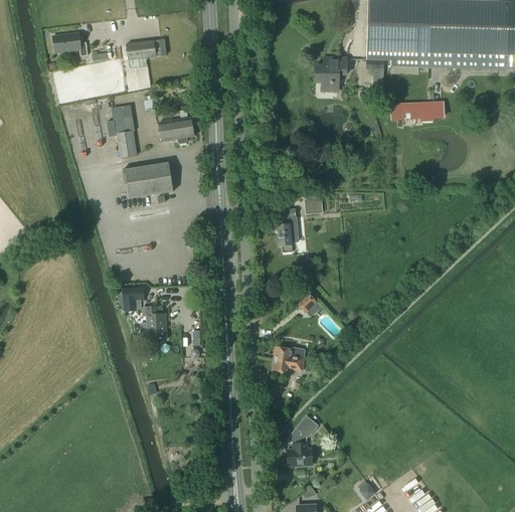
[(514,68),(514,1),(478,0),(368,0),(366,58),(391,58),(390,64),(514,68)]
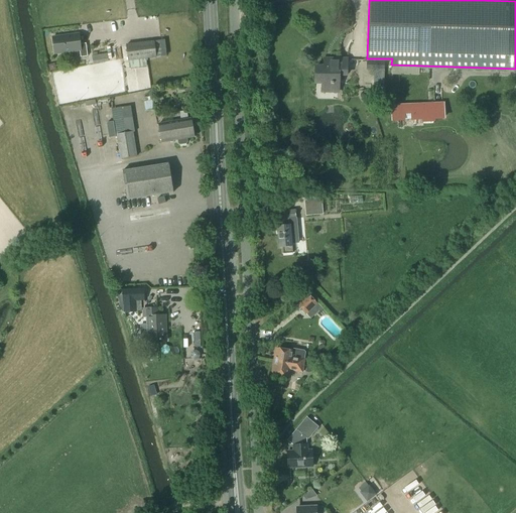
[(81,54),(88,53),(86,41),(80,42),(79,32),(52,35),(54,51),(80,48),(81,54)]
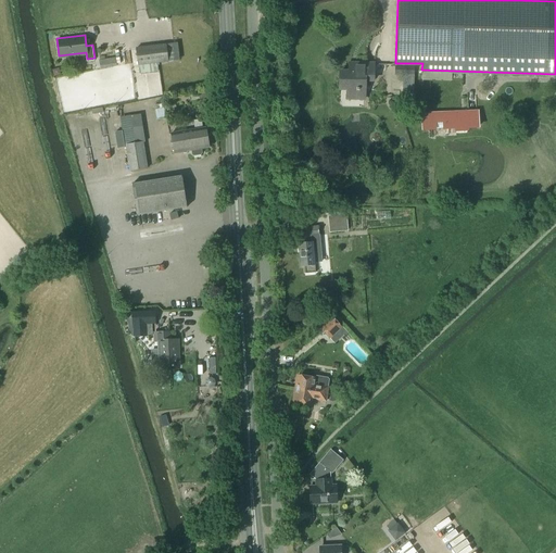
[(138,63),(167,59),(165,42),(136,46),(138,63)]
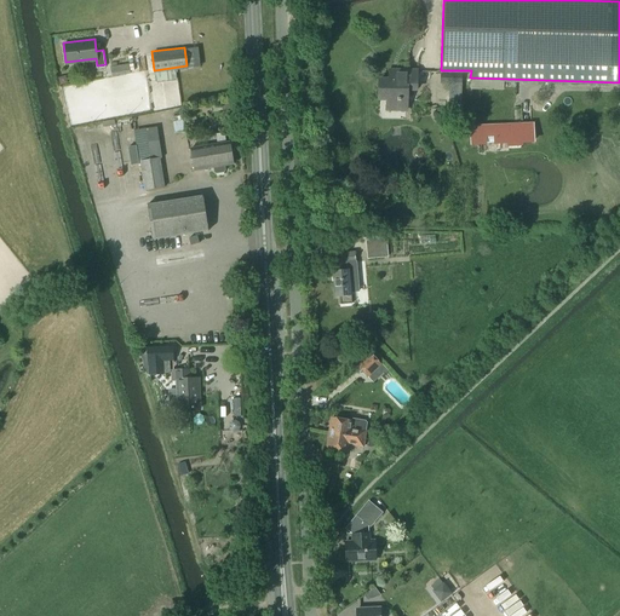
[(415,87),(417,69),(397,69),(397,78),(379,78),(379,97),(388,97),(388,107),(406,108),(406,87),(415,87)]
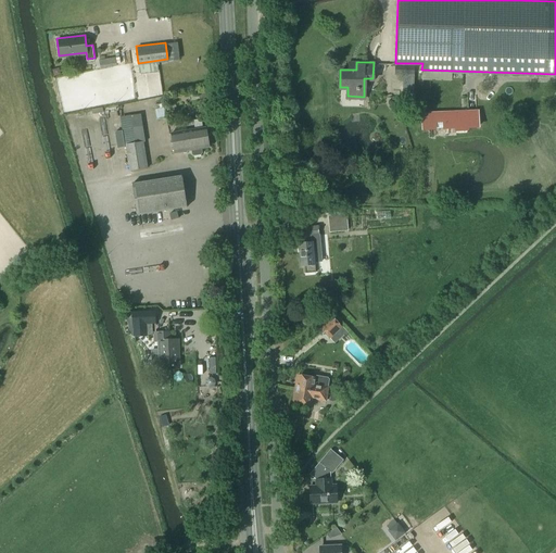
[(403,73),(403,83),(413,84),(414,73),(403,73)]
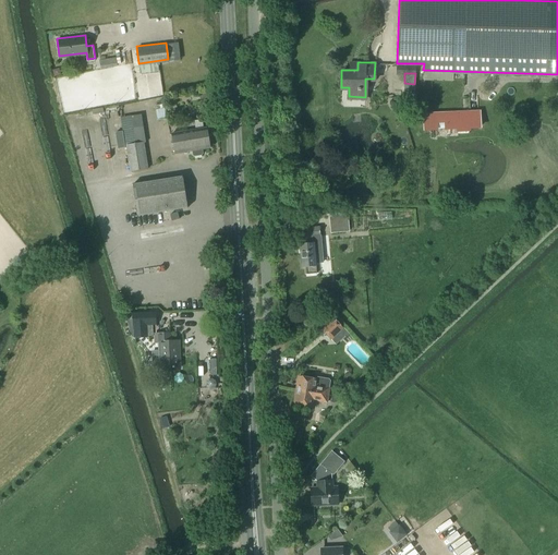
[(414,106),(414,96),(405,96),(405,106),(414,106)]
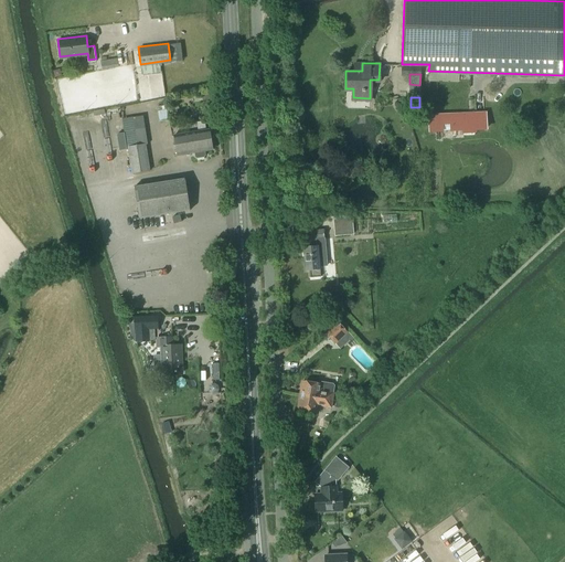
[(486,112),(429,114),(429,128),(441,128),(441,117),(451,117),(451,128),(486,127),(486,112)]
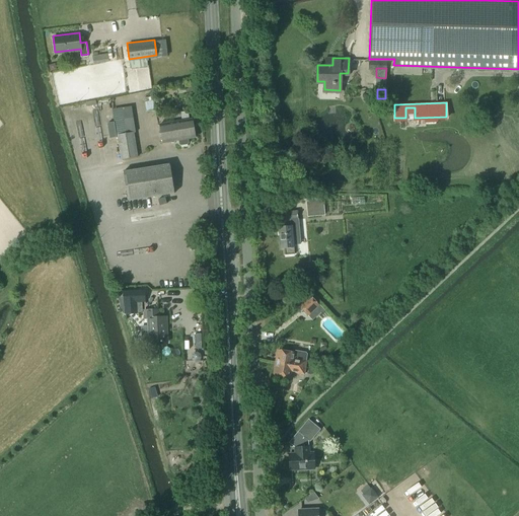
[(133,115),(124,117),(127,132),(133,131),(136,131),(133,115)]
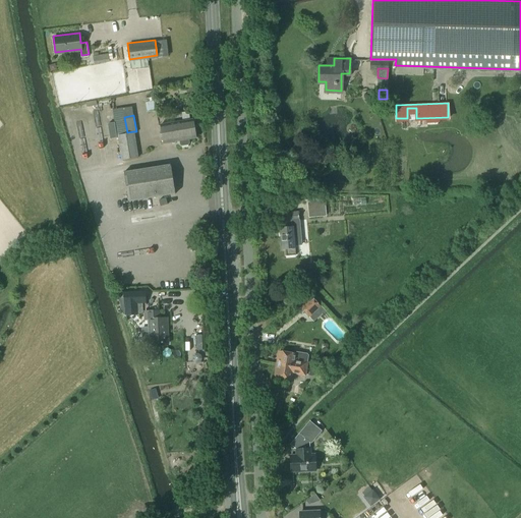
[(164,141),(179,139),(179,142),(181,144),(187,142),(188,141),(188,137),(195,136),(192,117),(161,122),(164,141)]
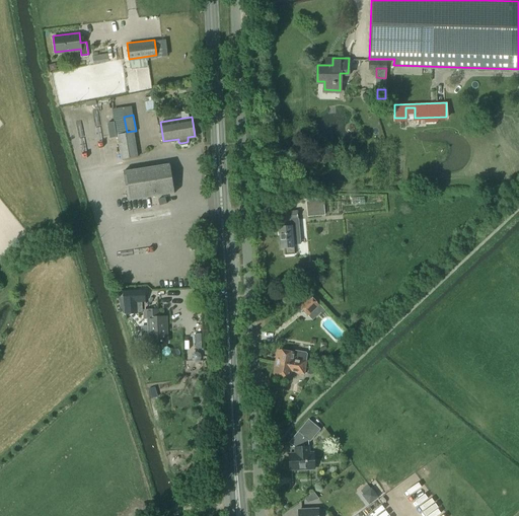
[(118,134),(122,157),(137,155),(133,131),(127,132),(118,134)]
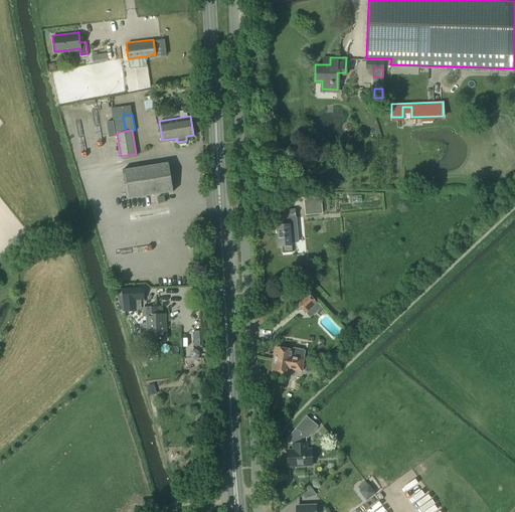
[(127,197),(173,189),(168,162),(123,169),(127,197)]
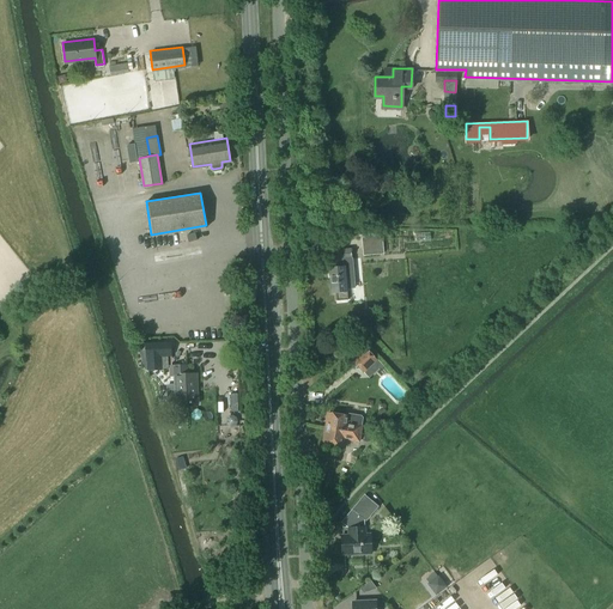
[(335,266),(329,266),(329,270),(331,275),(332,291),(335,291),(337,298),(347,297),(346,286),(354,285),(352,257),(351,247),(333,249),(333,257),(335,257),(335,266)]
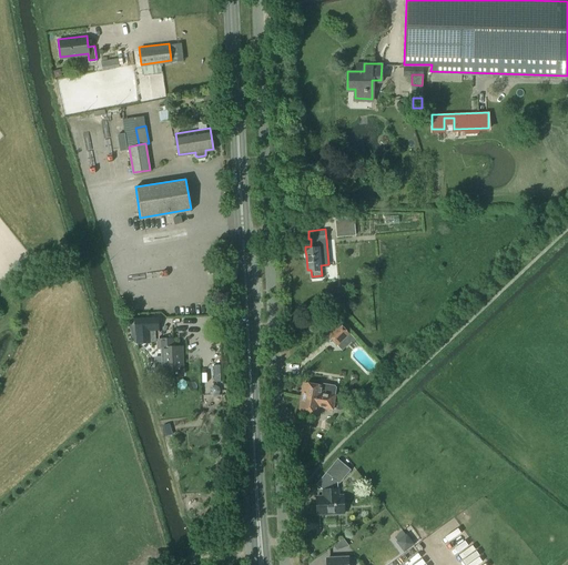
[(142,329),(159,329),(158,315),(142,316),(142,329)]
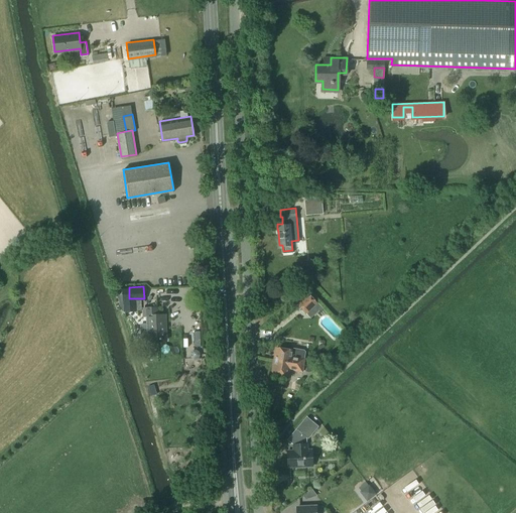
[(307,311),(317,301),(307,291),(297,301),(307,311)]
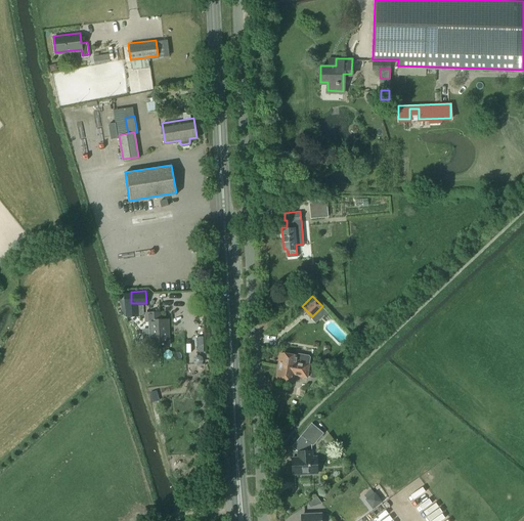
[(150,344),(169,343),(167,318),(160,318),(159,311),(145,312),(145,319),(149,319),(150,344)]
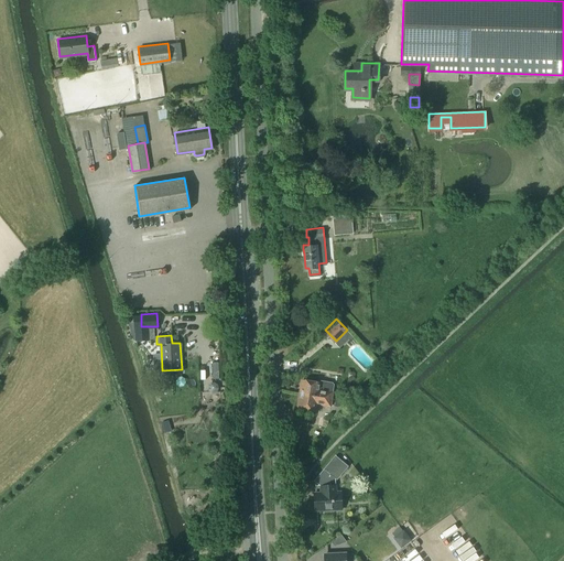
[(320,381),(302,379),(300,392),(332,398),(333,390),(332,390),(333,384),(332,381),(320,379),(320,381)]
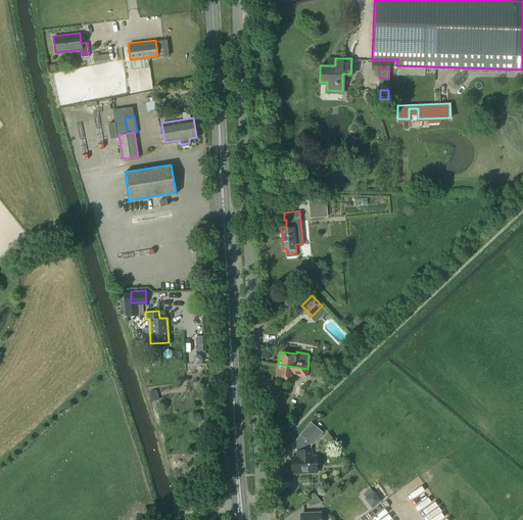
[(306,376),(307,369),(278,364),(277,377),(292,380),(292,374),(306,376)]
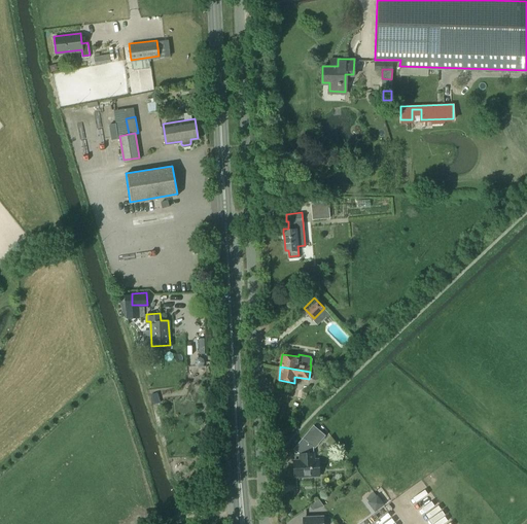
[(300,458),(292,458),(293,475),(319,474),(318,457),(313,457),(312,445),(315,445),(323,433),(312,423),(300,439),(306,444),(303,447),(304,452),(299,452),(299,454),(300,454),(300,458)]
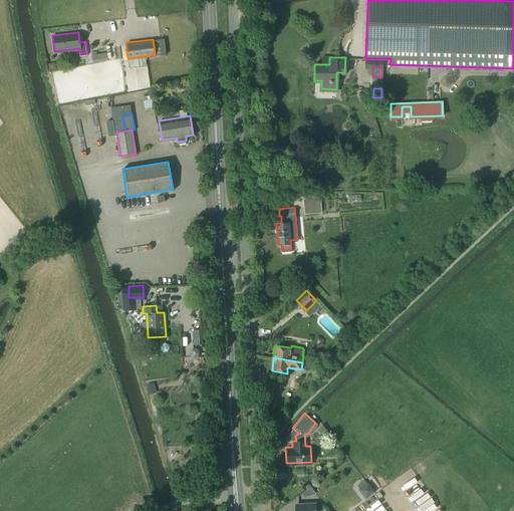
[(322,423),(317,429),(321,432),(324,432),(327,430),(322,423)]
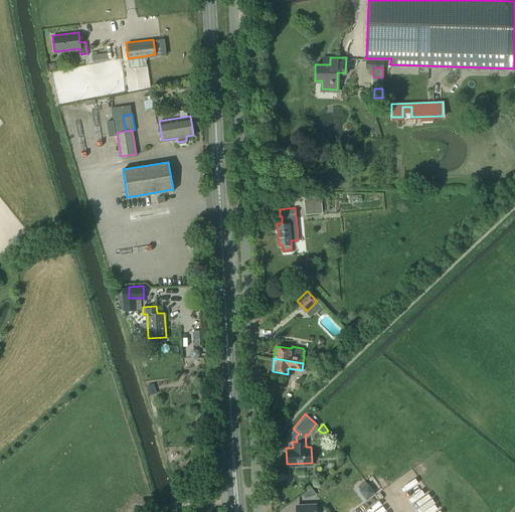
[(375,493),(366,481),(355,490),(348,495),(356,507),(364,502),(375,493)]
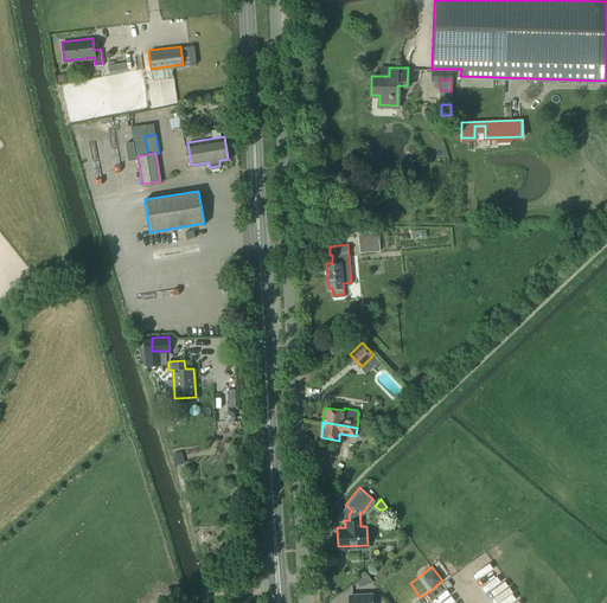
[(371,602),(371,592),(349,594),(349,602),(371,602)]
